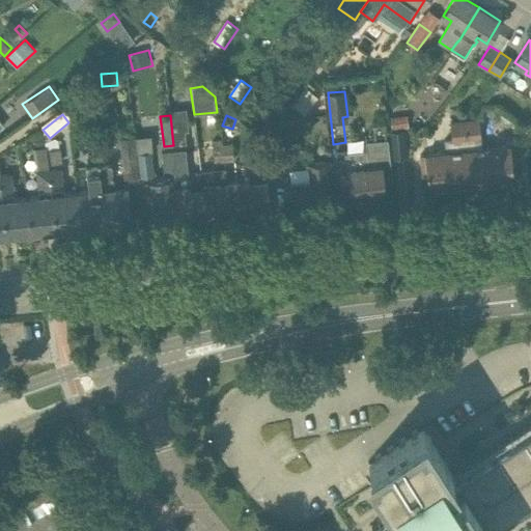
[(300,150),(298,115),(283,115),(274,130),(275,151),(300,150)]
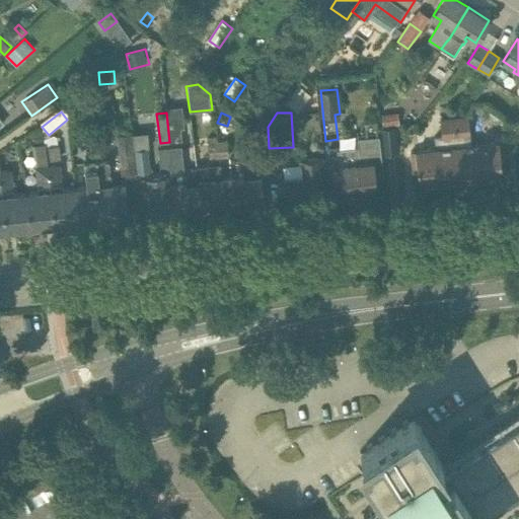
[(382,115),(384,128),(400,126),(398,113),(382,115)]
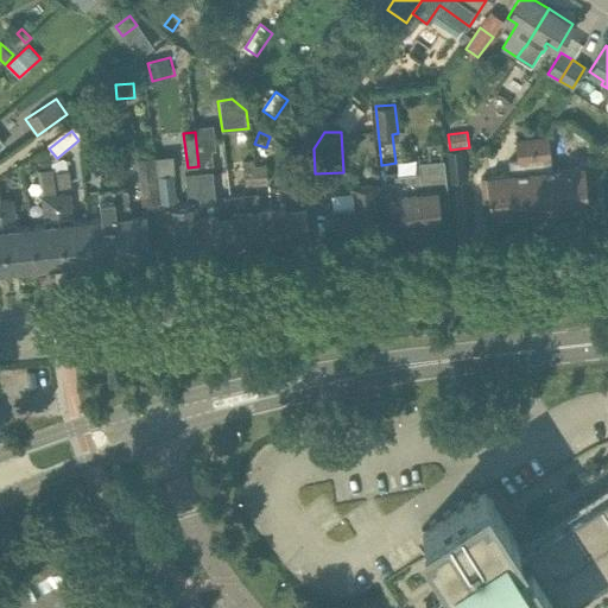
[(549,135),(532,138),(540,211),(589,207),(588,190),(593,189),(590,165),(553,169),(549,135)]
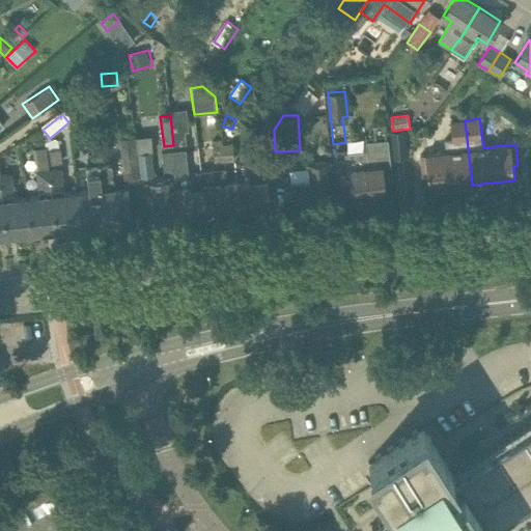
[(429,189),(472,185),(465,120),(450,122),(453,138),(445,139),(446,151),(421,155),(423,175),(427,174),(429,189)]
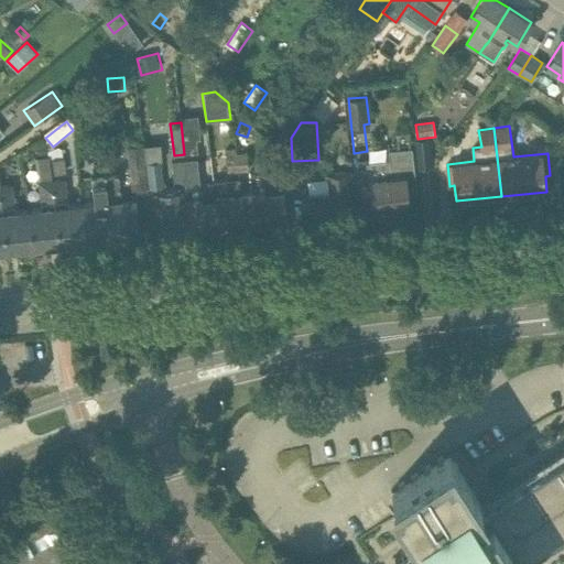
[(430,139),(414,140),(418,167),(432,165),(430,139)]
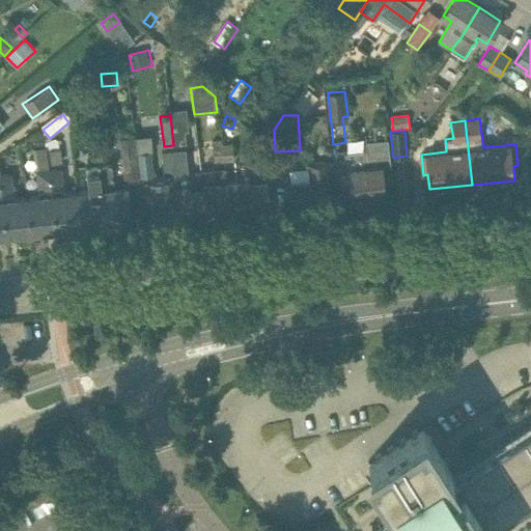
[(34,146),(44,145),(44,134),(34,135),(34,146)]
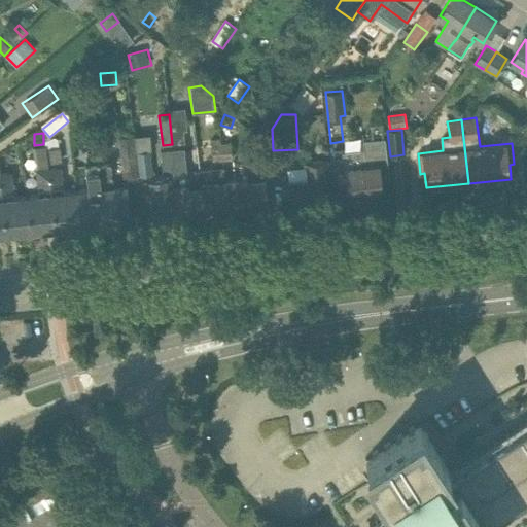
[(134,135),(119,137),(125,177),(138,176),(134,135)]
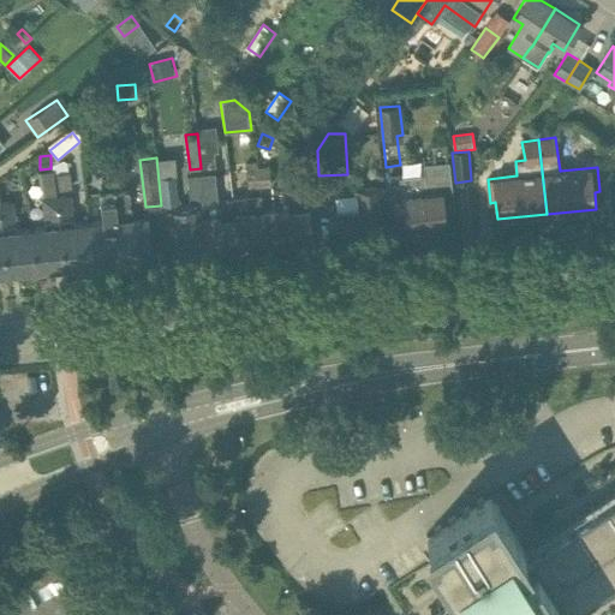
[(449,160),(424,163),(427,191),(401,195),(406,230),(447,225),(442,191),(453,190),(449,160)]
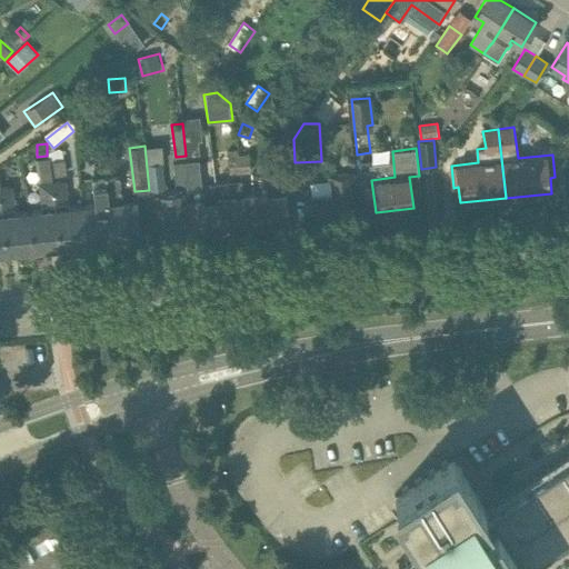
[(241,173),(239,155),(239,149),(228,150),(231,175),(241,173)]
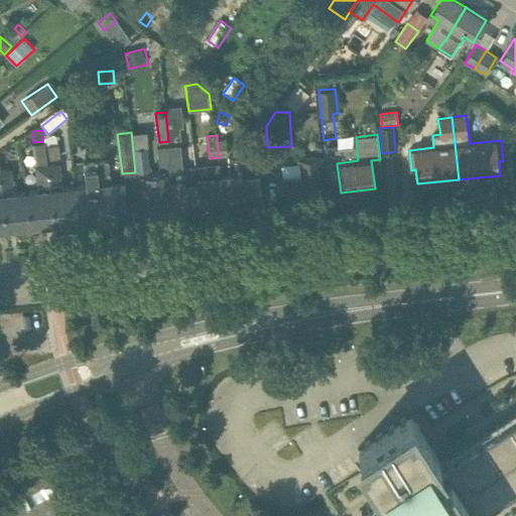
[(227,139),(217,140),(219,157),(228,156),(227,139)]
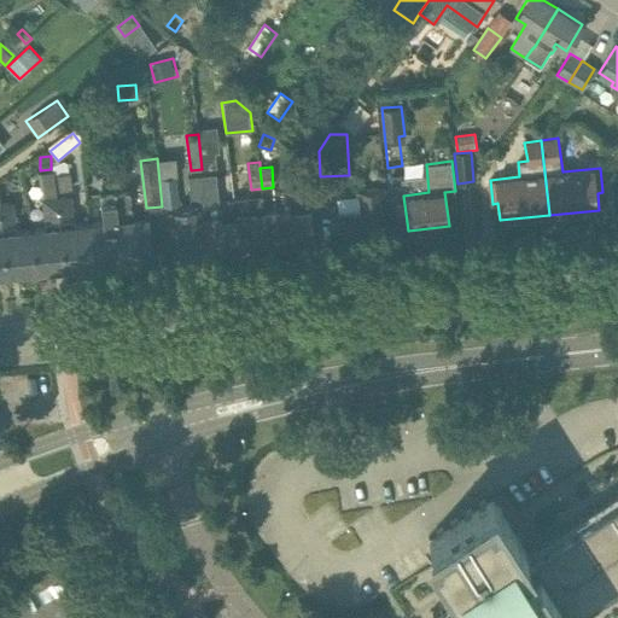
[(202,169),(191,170),(187,172),(191,207),(176,209),(179,226),(178,226),(181,255),(210,251),(207,217),(204,194),(205,194),(202,169)]
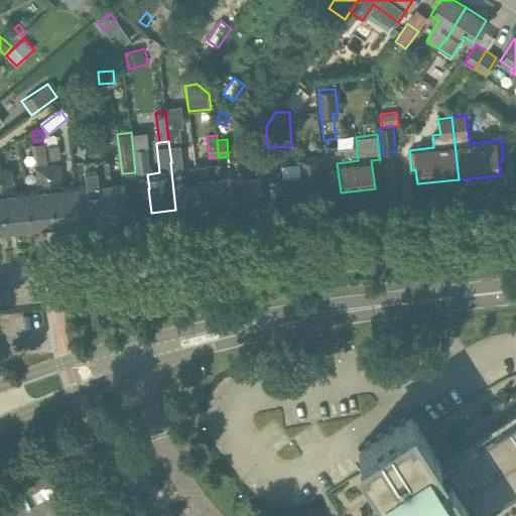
[(147,147),(134,149),(136,172),(150,170),(147,147)]
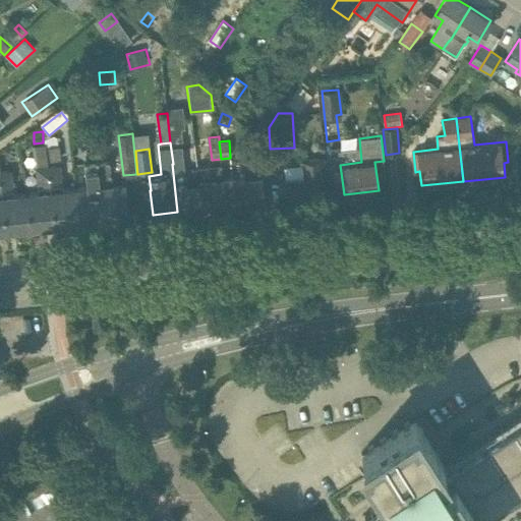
[(280,178),(283,201),(283,200),(320,196),(321,197),(319,177),(327,175),(325,156),(301,158),(303,176),(280,178)]
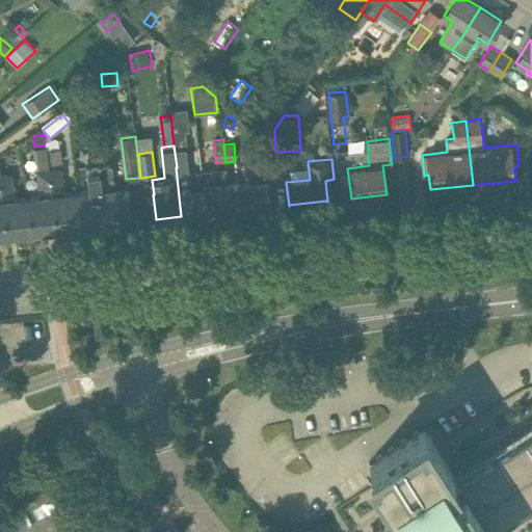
[(110,162),(99,163),(106,224),(115,223),(118,227),(127,227),(129,222),(131,222),(129,200),(133,200),(131,185),(113,187),(110,162)]
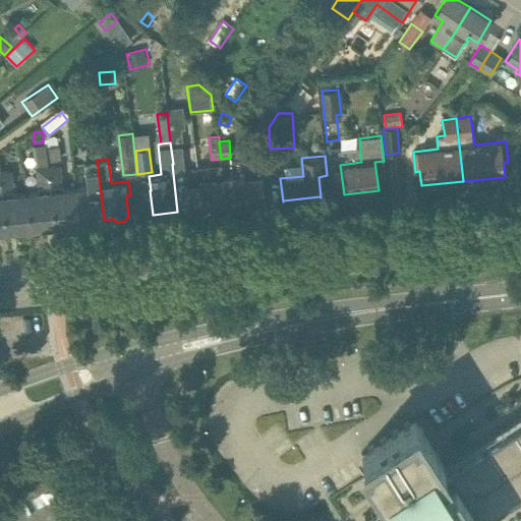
[(88,186),(75,187),(79,226),(92,225),(92,221),(104,220),(97,160),(84,161),(88,186)]
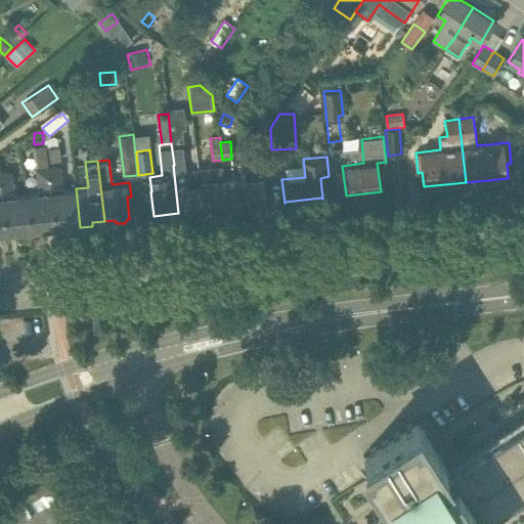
[(0,164),(0,175),(7,231),(18,230),(19,234),(31,233),(27,193),(15,195),(12,170),(1,171),(0,164)]
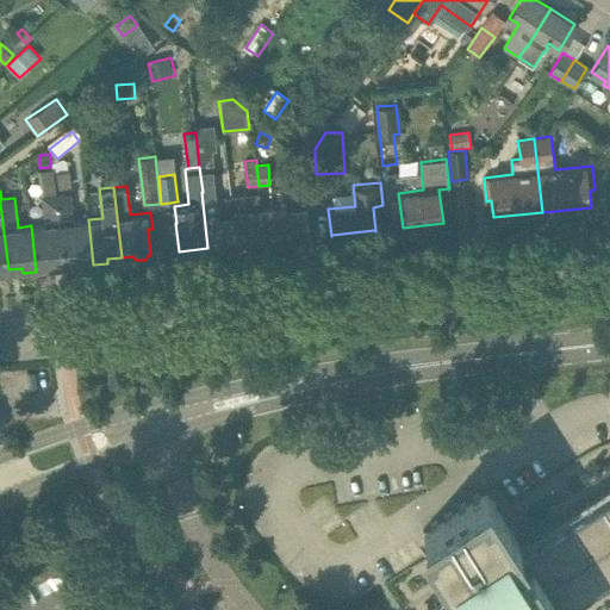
[(70,192),(57,193),(64,263),(79,262),(79,267),(93,265),(88,219),(74,221),(70,192)]
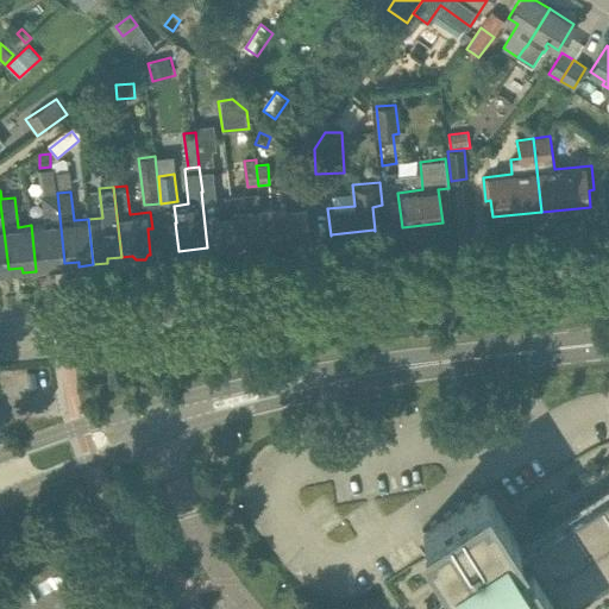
[(50,265),(64,263),(57,193),(42,195),(45,224),(31,225),(36,271),(50,269),(50,265)]
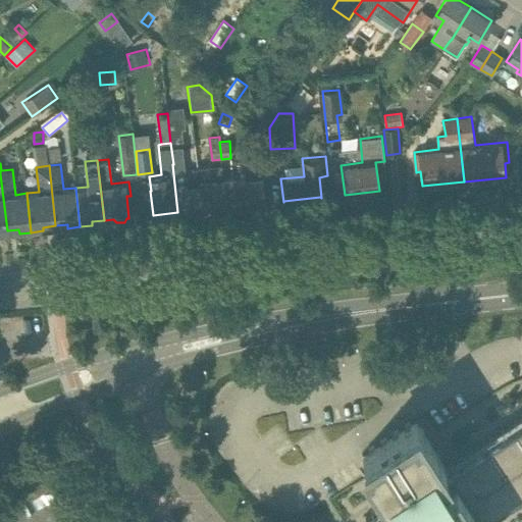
[(198,170),(202,210),(226,207),(223,178),(223,177),(222,165),(198,168),(198,170)]
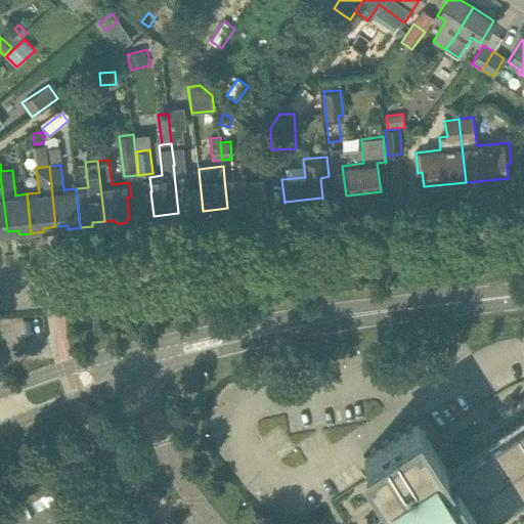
[(183,183),(175,184),(178,213),(203,211),(199,171),(182,172),(183,183)]
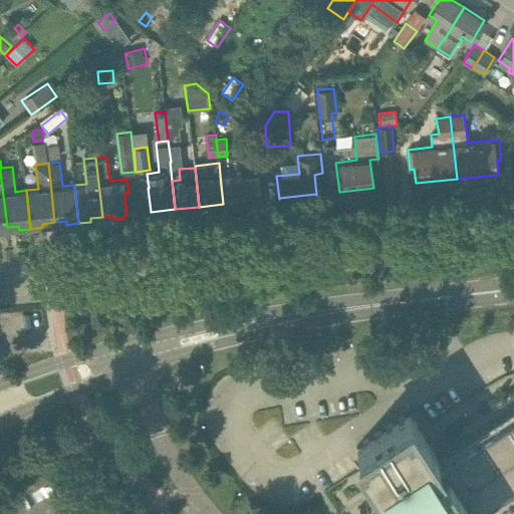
[(232,174),(220,175),(220,176),(223,204),(248,202),(245,178),(232,179),(232,174)]
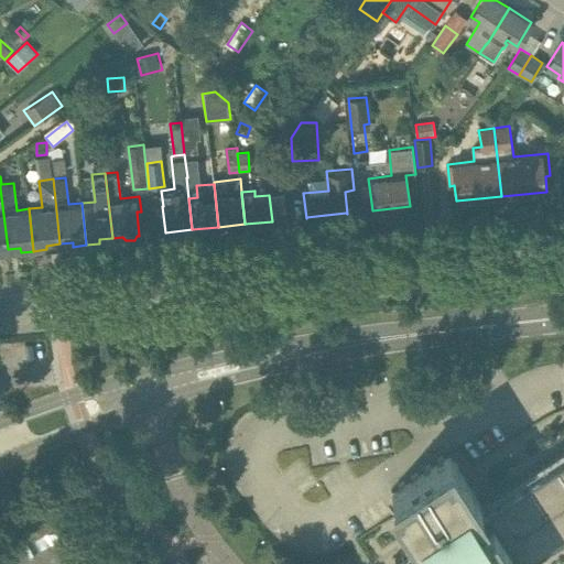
[(396,556),(400,563),(522,563),(520,560),(563,530),(563,446),(481,500),(449,452),(392,490),(423,538),(396,556)]
